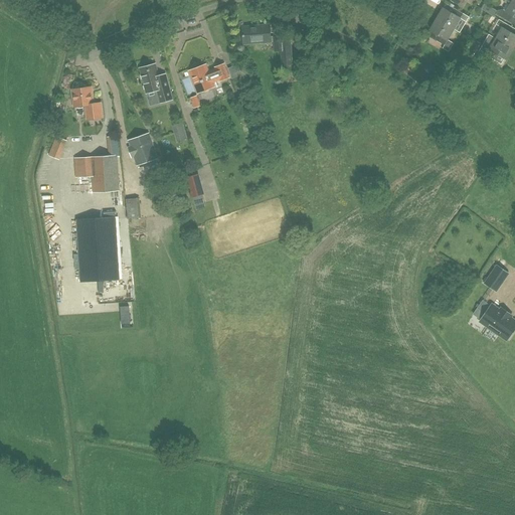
[(309,12),(314,5),(306,0),(302,0),(299,5),(309,12)]
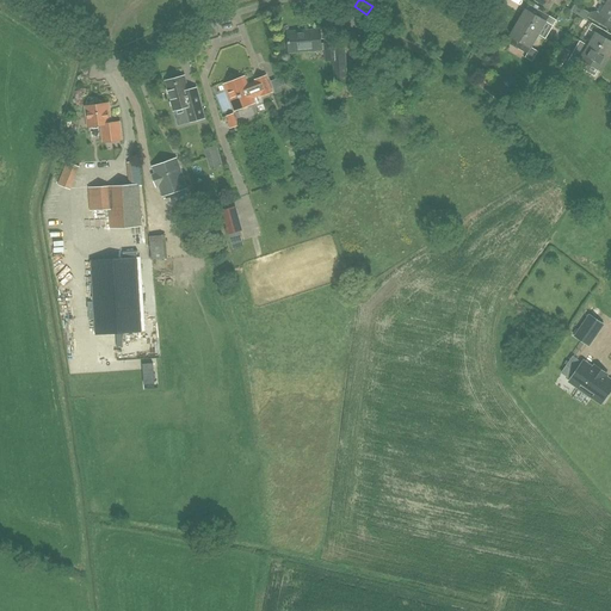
[(610,20),(610,2),(608,0),(598,0),(598,2),(604,6),(599,14),(597,18),(575,5),(572,11),(586,20),(587,19),(599,26),(605,17),(610,20)]
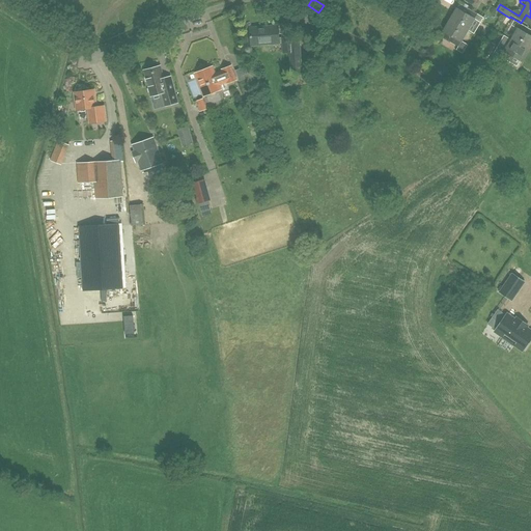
[(480,23),(483,18),(459,4),(457,8),(456,8),(450,20),(468,30),(474,19),(480,23)]
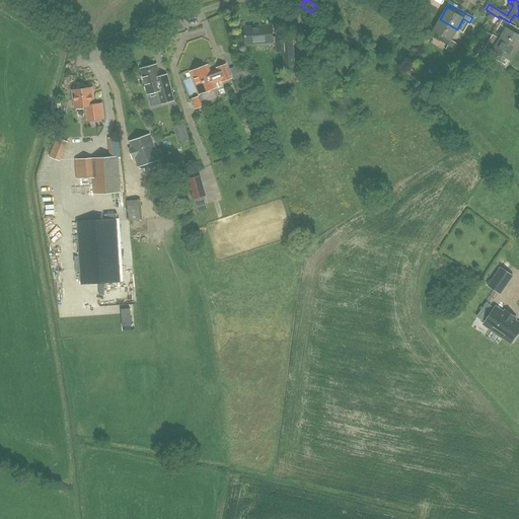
[(443,35),(440,41),(448,46),(446,49),(452,52),(457,44),(451,41),(457,29),(440,19),(433,30),(443,35)]
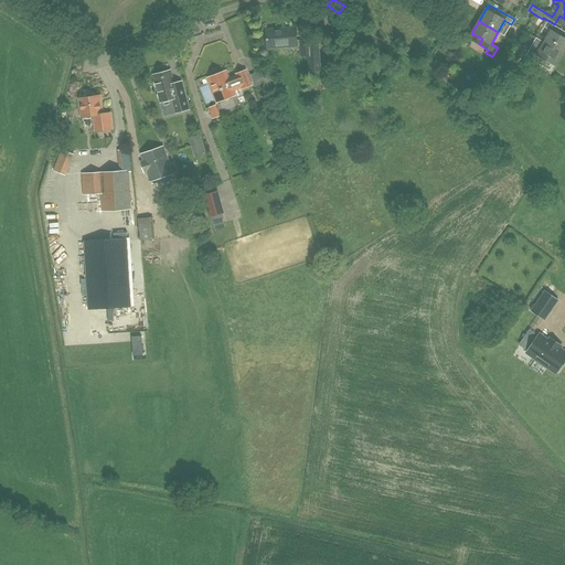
[(551,31),(544,42),(563,53),(564,50),(564,31),(563,30),(547,21),(544,27),(551,31)]
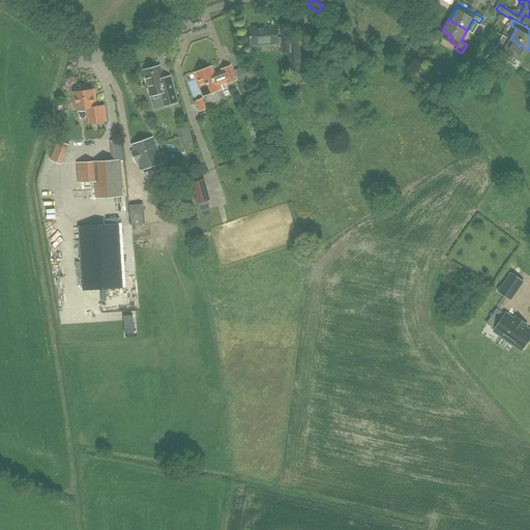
[(278,39),(277,26),(248,28),(251,46),(282,43),(283,53),(289,52),(291,72),(301,71),(298,39),(292,40),(292,37),(282,38),(282,39),(278,39)]
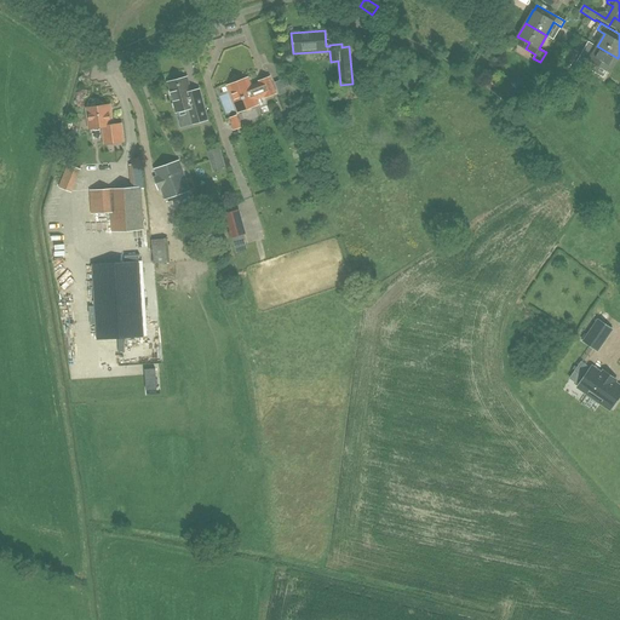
[(618,58),(597,46),(590,42),(586,47),(585,46),(577,61),(596,72),(600,65),(610,72),(618,58)]
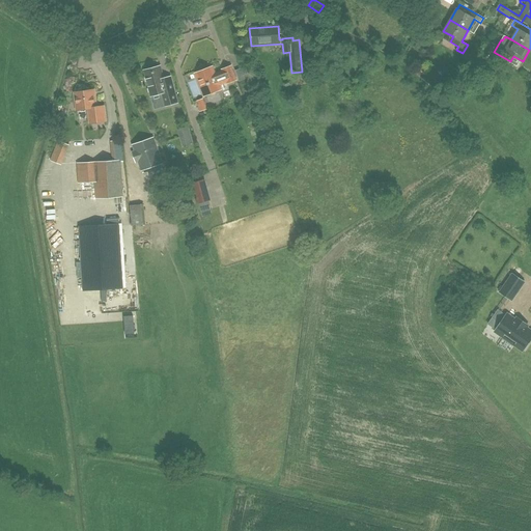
[(492,52),(484,47),(480,53),(487,58),(492,52)]
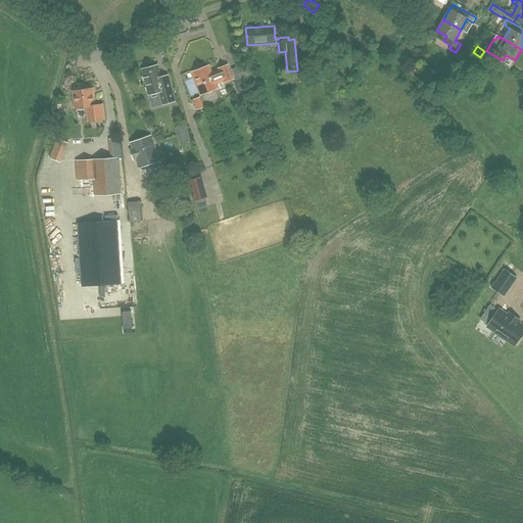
[(209,65),(191,72),(200,95),(218,89),(217,84),(223,82),(224,83),(233,79),(228,64),(218,68),(219,69),(211,73),(209,65)]
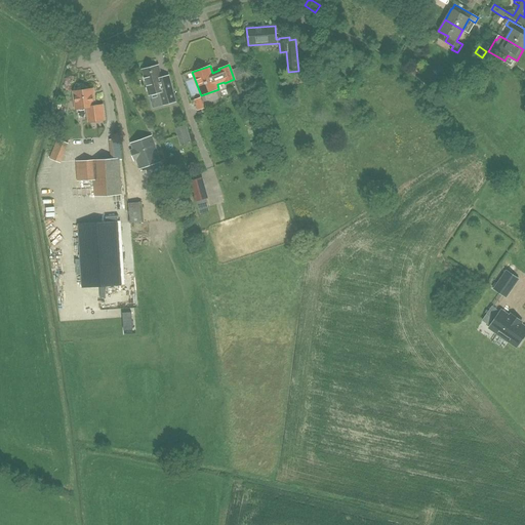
[(168,75),(161,77),(158,66),(143,70),(149,95),(160,92),(163,105),(175,102),(168,75)]
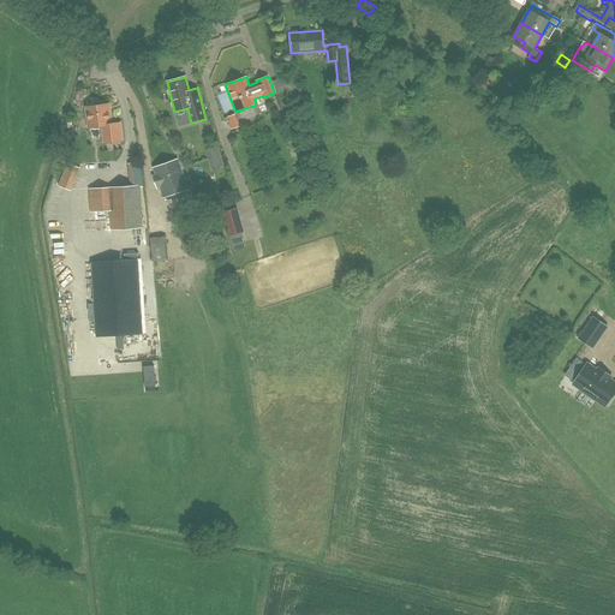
[(121,141),(120,123),(112,124),(109,105),(87,107),(88,119),(90,118),(91,127),(102,126),(103,143),(121,141)]
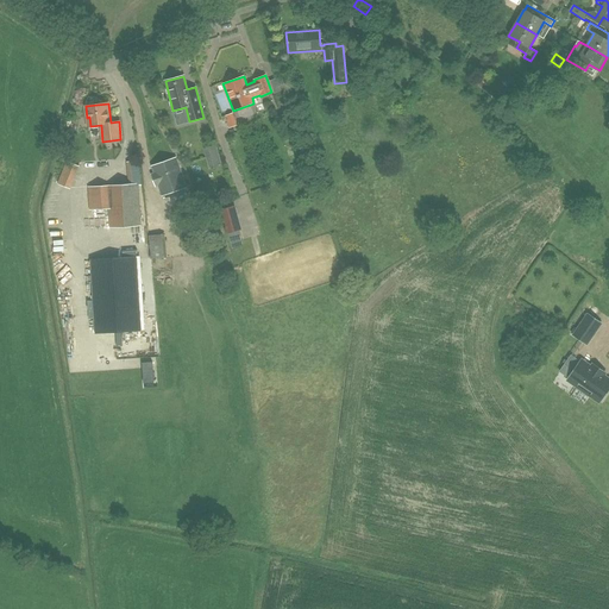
[(255,107),(242,112),(245,120),(258,114),(255,107)]
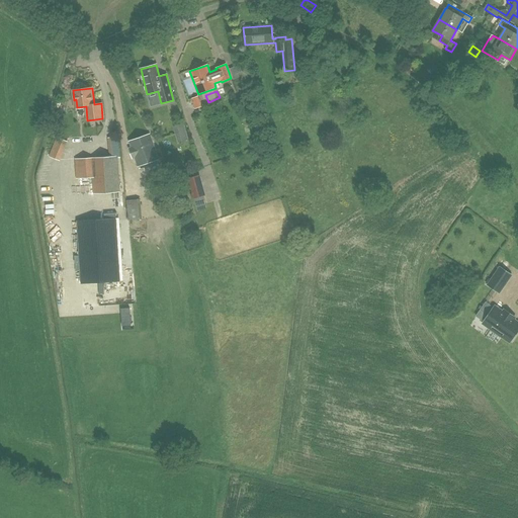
[(221,131),(230,127),(228,120),(219,123),(221,131)]
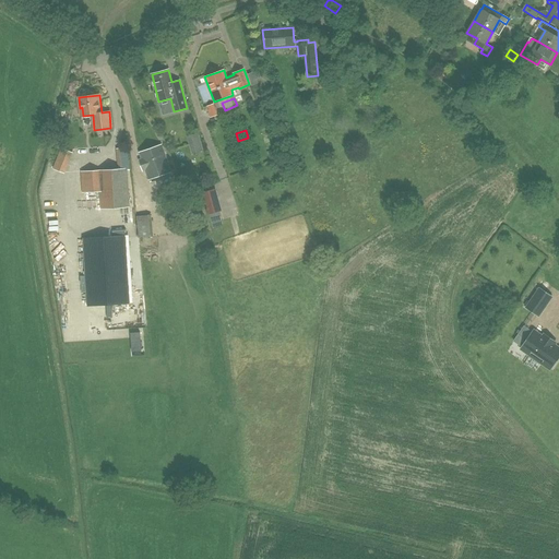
[(203,151),(199,133),(187,137),(191,154),(203,151)]
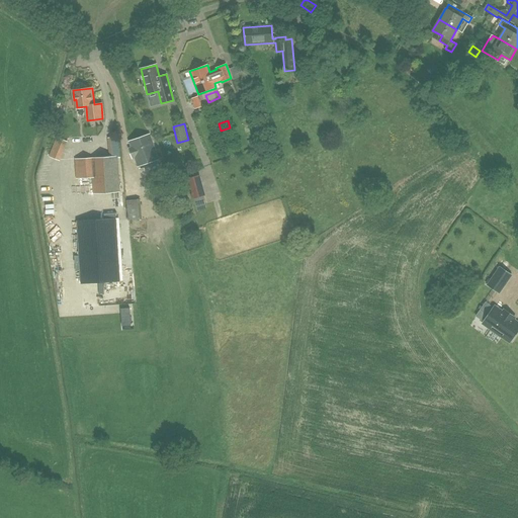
[(138,166),(158,159),(150,135),(130,142),(132,148),(130,149),(133,158),(135,157),(138,166)]
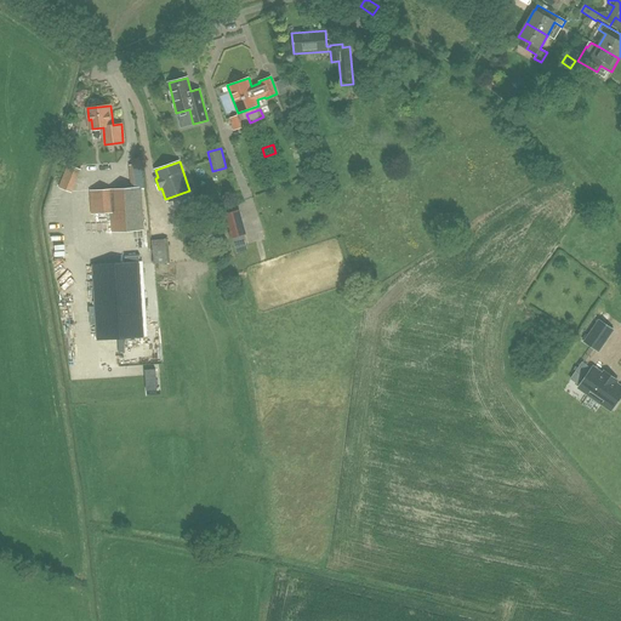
[(68,164),(58,187),(58,188),(72,193),(81,170),(68,164)]
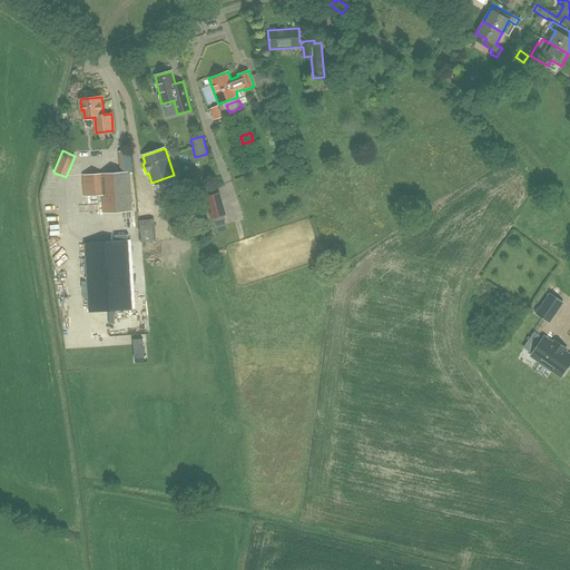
[(119,153),(121,173),(82,175),(85,196),(101,195),(102,213),(131,210),(129,173),(133,173),(130,151),(119,153)]
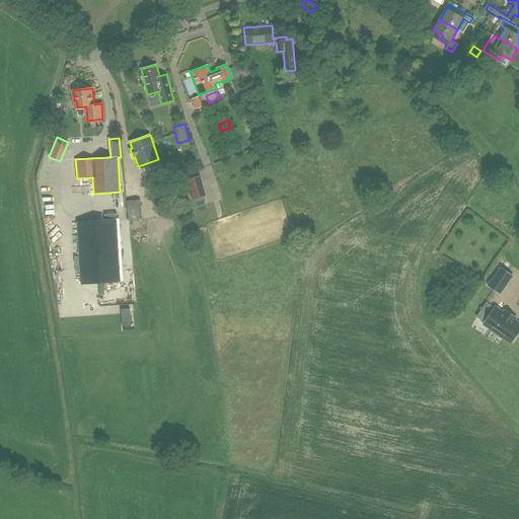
[(205,196),(200,175),(187,178),(192,200),(205,196)]
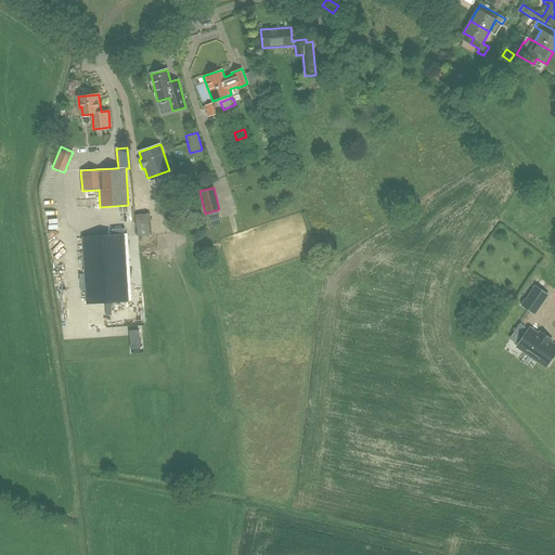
[(80,204),(90,203),(90,193),(79,194),(80,204)]
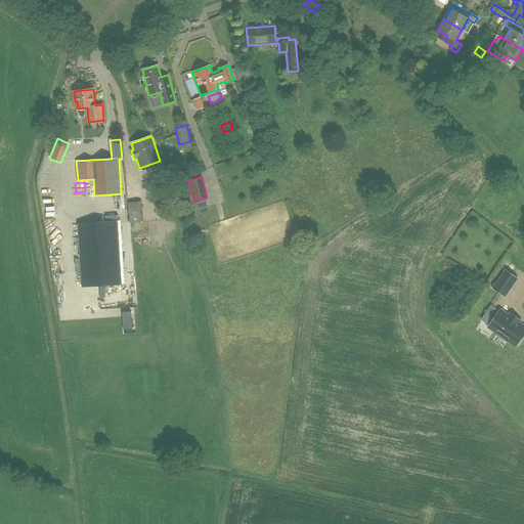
[(61,193),(56,193),(56,189),(49,189),(49,203),(61,204),(61,193)]
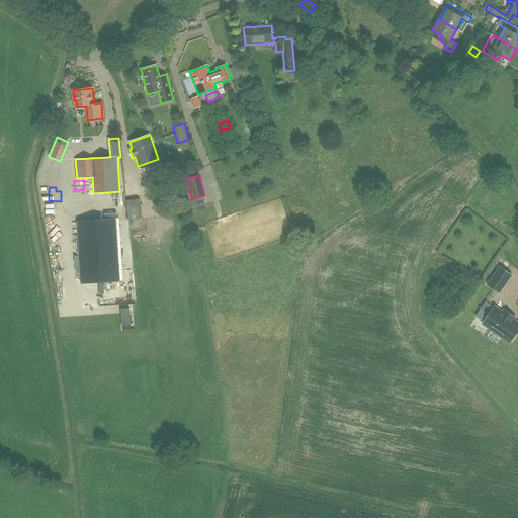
[(118,208),(118,194),(97,193),(96,208),(118,208)]
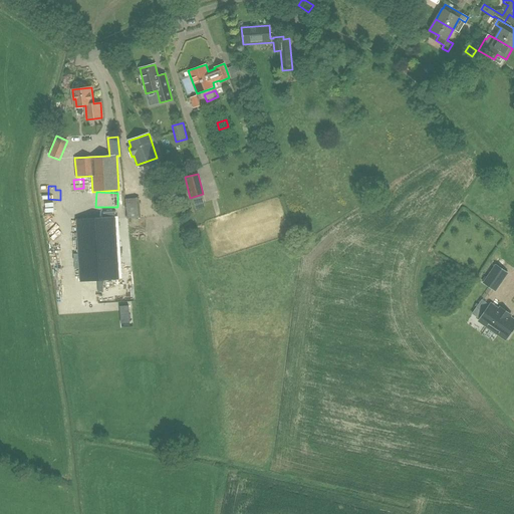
[(130,198),(132,218),(144,217),(143,197),(130,198)]
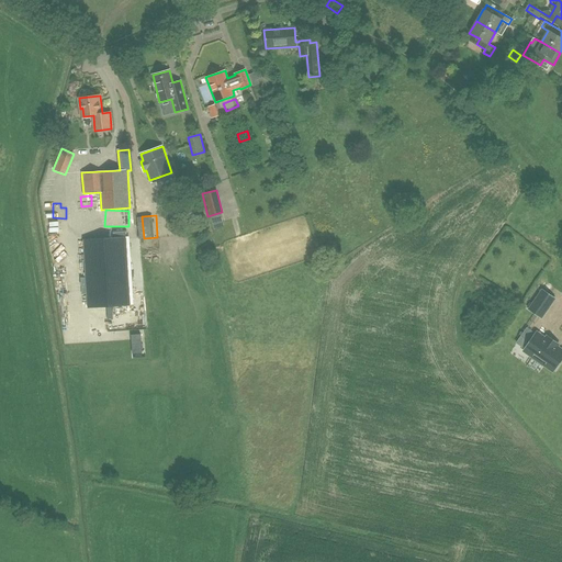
[(125,237),(85,239),(88,307),(130,305),(125,237)]
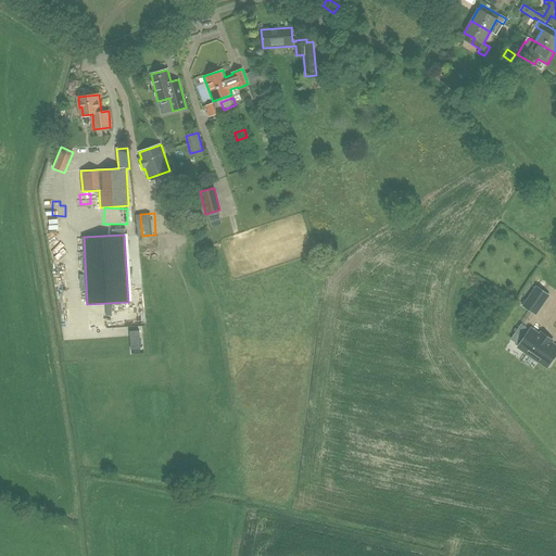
[(534,315),(548,295),(535,287),(521,306),(534,315)]
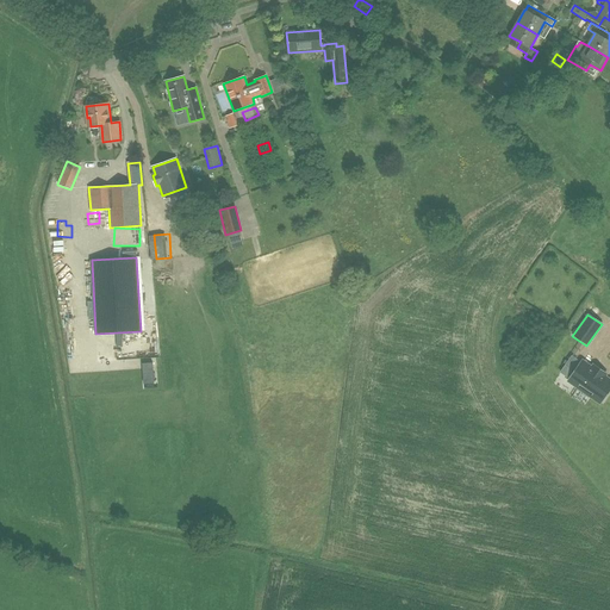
[(609,388),(609,380),(583,361),(582,363),(572,358),(566,366),(576,372),(571,379),(580,386),(578,387),(591,396),(593,392),(603,399),(609,388)]
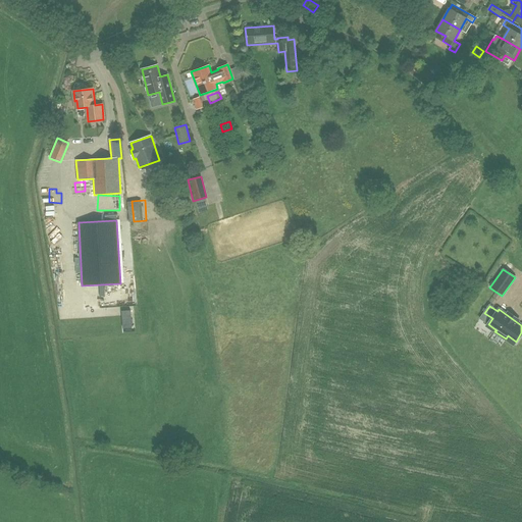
[(132,319),(131,310),(121,311),(122,320),(132,319)]
